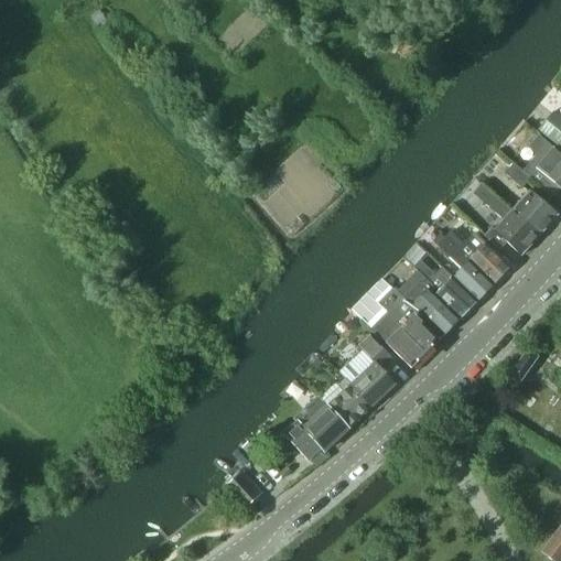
[(541,129),(560,144),(560,115),(556,111),(541,129)]
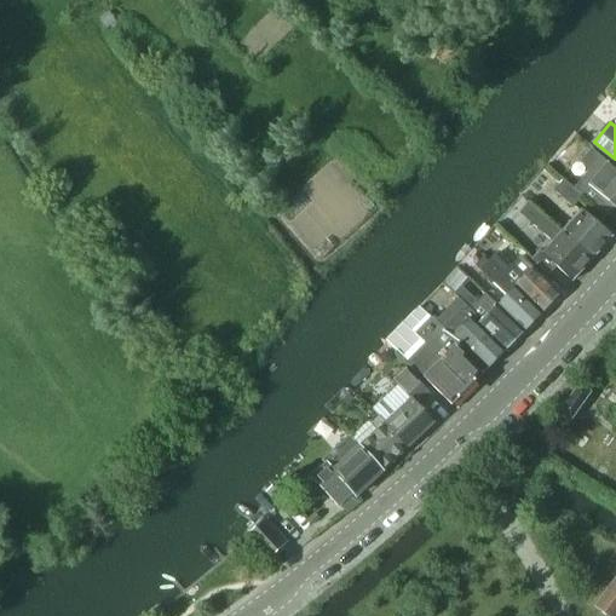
[(593,166),(577,185),(594,200),(602,191),(615,202),(615,163),(594,147),(583,159),(593,166)]
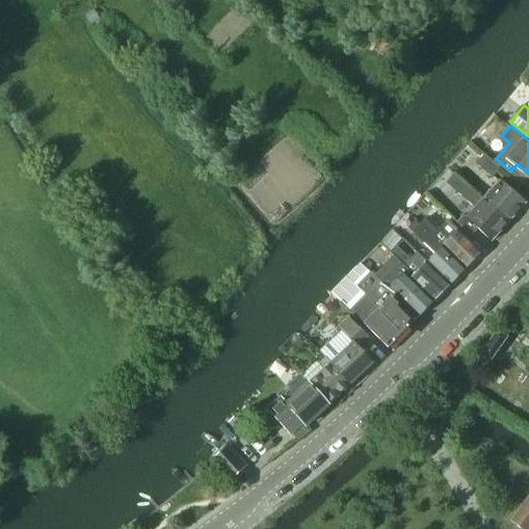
[(490,157),(484,154),(478,161),(494,176),(501,167),(490,157)]
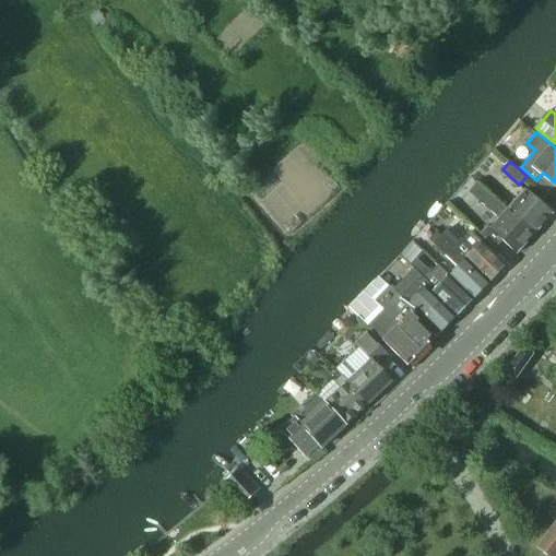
[(536,232),(509,209),(478,181),(471,189),(503,217),(493,227),(488,224),(483,231),(472,222),(468,226),(480,237),(484,233),(497,245),(504,238),(519,251),(536,232)]
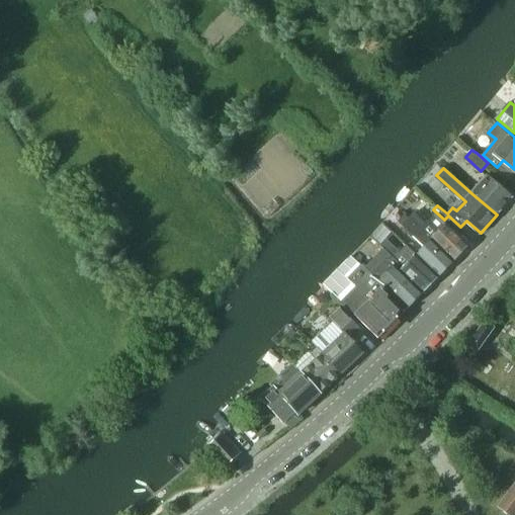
[(489,174),(471,193),(497,215),(513,196),(489,174)]
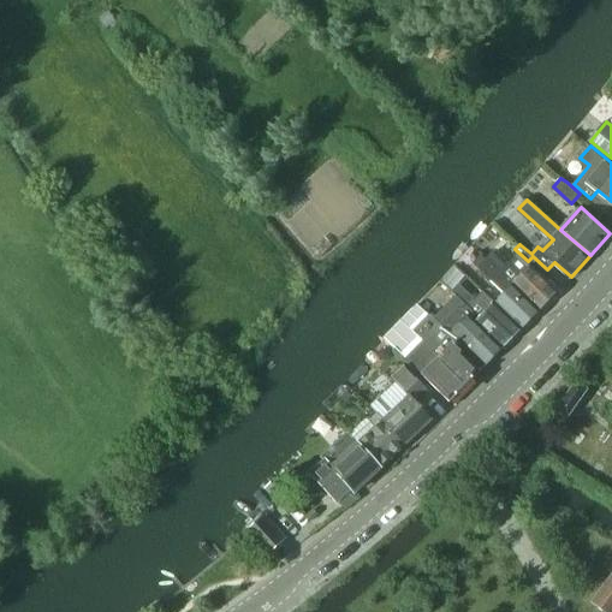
[(511,280),(540,309),(559,290),(533,265),(523,275),(497,249),(488,259),(492,262),(497,266),(511,280)]
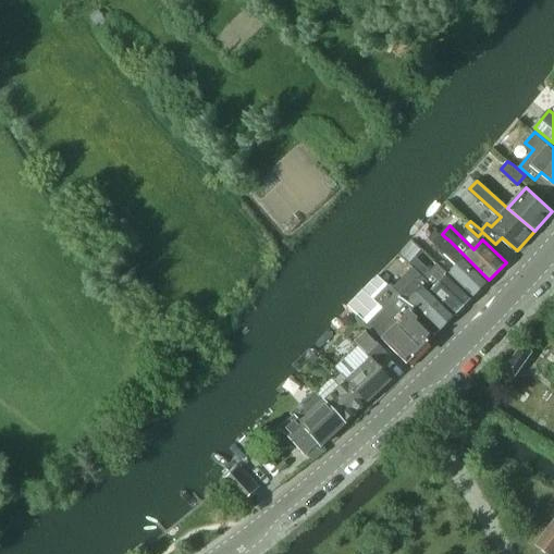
[(472,296),(489,280),(463,254),(450,241),(445,237),(442,234),(434,241),(458,265),(448,274),(472,296)]
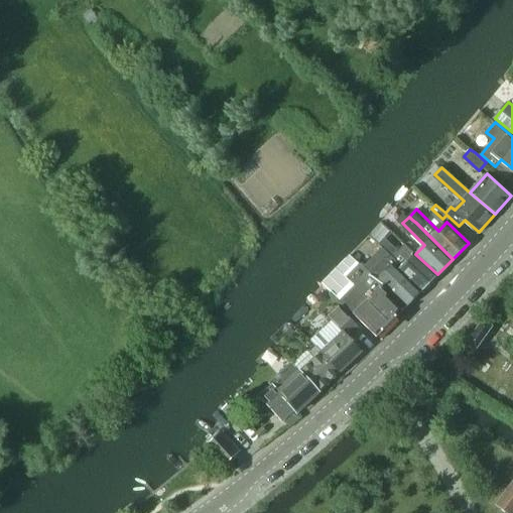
[(415,254),(411,258),(386,236),(380,243),(384,247),(383,248),(400,263),(397,266),(421,290),(437,274),(415,254)]
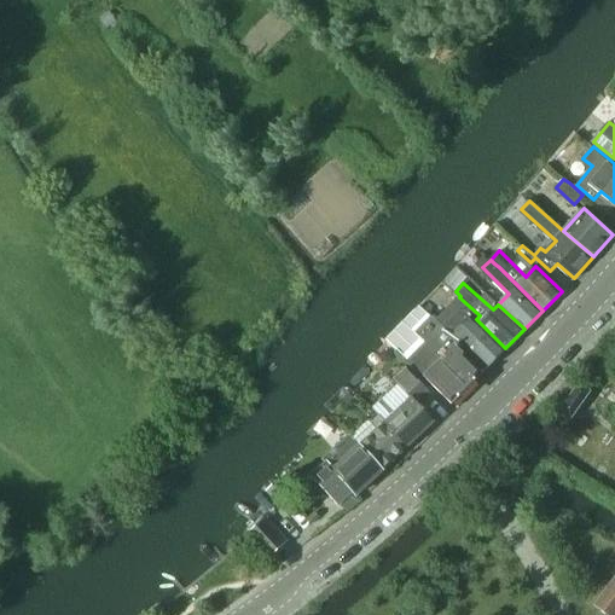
[(459,297),(439,317),(487,366),(505,348),(476,319),(480,315),(459,297)]
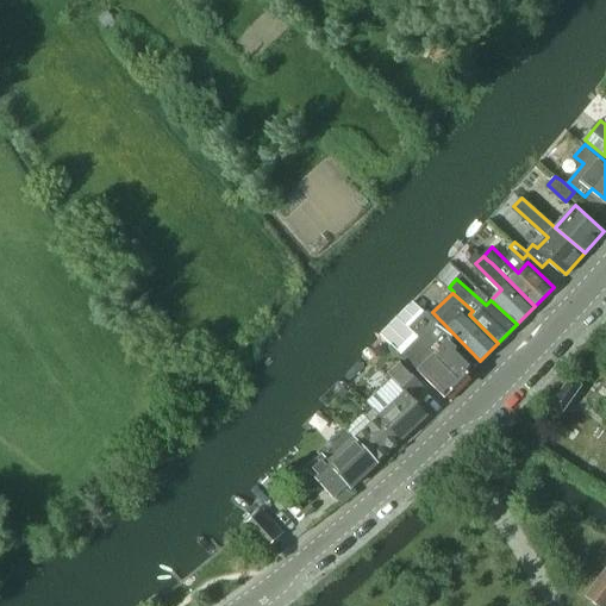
[(447,395),(480,361),(432,312),(426,307),(410,325),(419,333),(403,351),(419,368),(419,369),(447,395)]
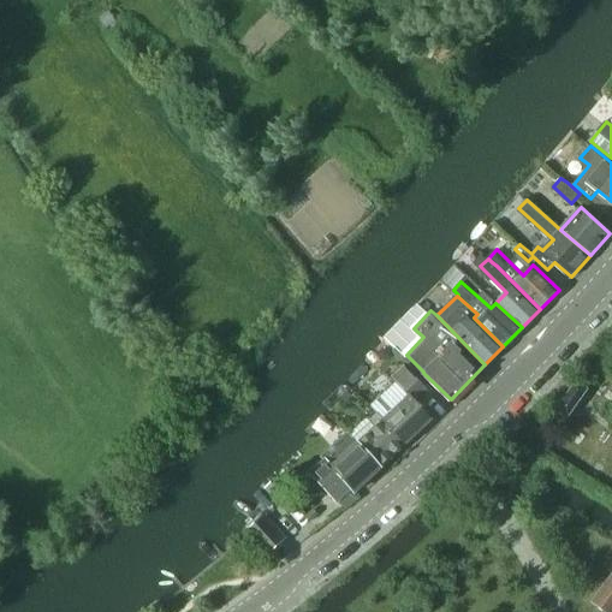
[(397,382),(374,403),(374,404),(380,410),(385,416),(384,419),(406,444),(433,419),(419,404),(431,392),(405,366),(392,378),(397,382)]
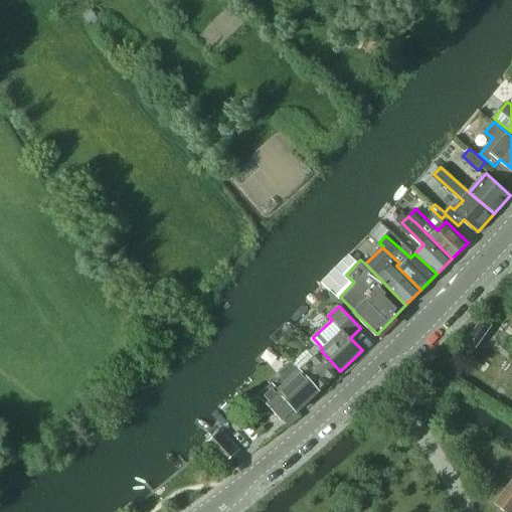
[(483,319),(466,342),(476,349),(493,326),(483,319)]
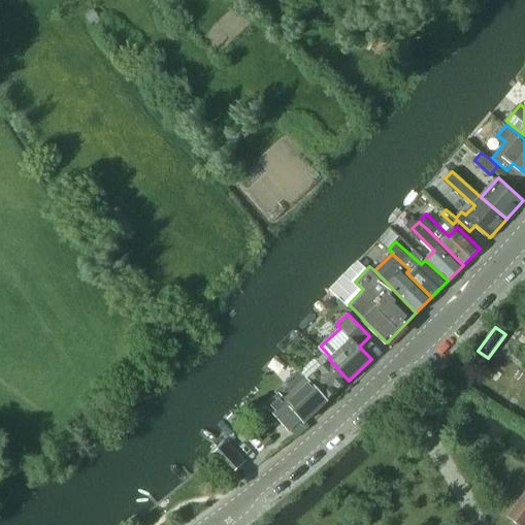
[(317,357),(301,370),(309,378),(306,381),(326,401),(349,381),(329,359),(330,357),(326,352),(319,358),(317,357)]
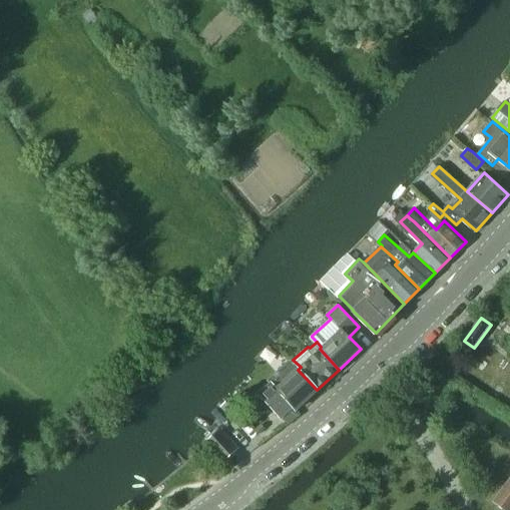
[(274,384),(261,396),(283,418),(294,407),(297,410),(317,390),(298,370),(301,367),(293,360),(292,359),(270,379),(274,384)]
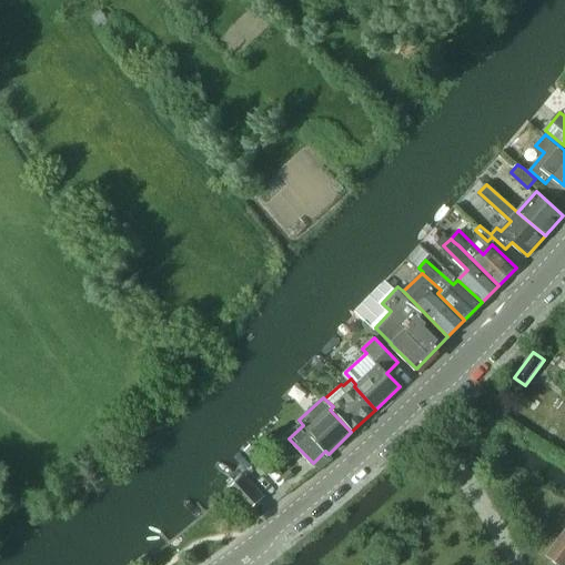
[(260,441),(250,450),(261,463),(271,453),(260,441)]
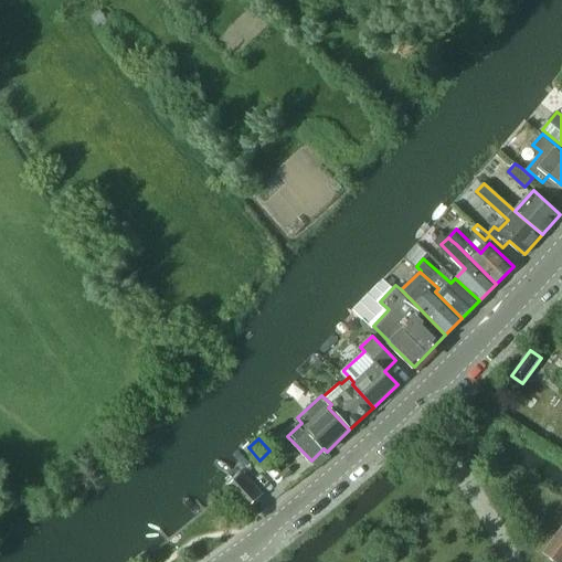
[(324,451),(314,460),(319,466),(329,457),(324,451)]
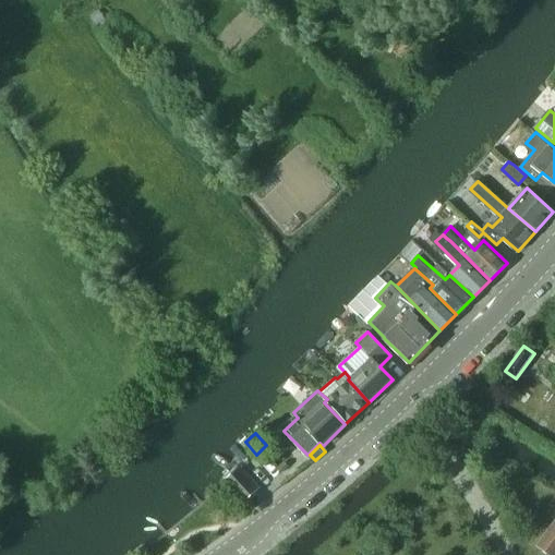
[(242,465),(225,481),(244,503),(262,486),(242,465)]
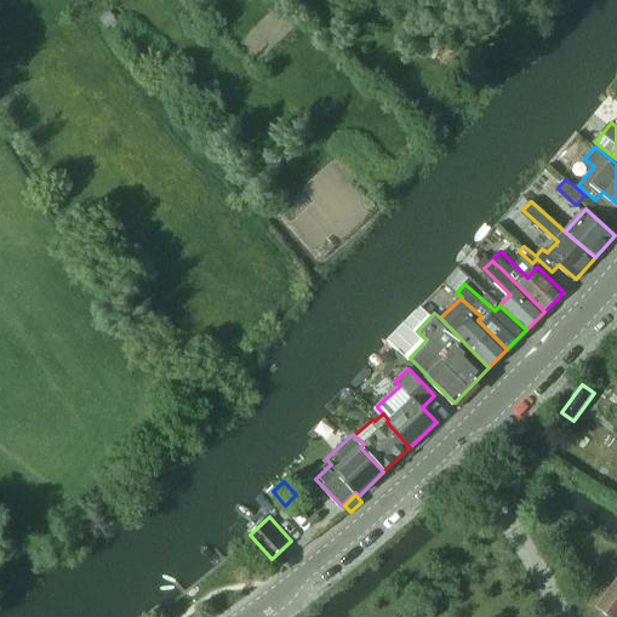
[(616,580),(598,606),(611,616),(616,616),(616,580)]
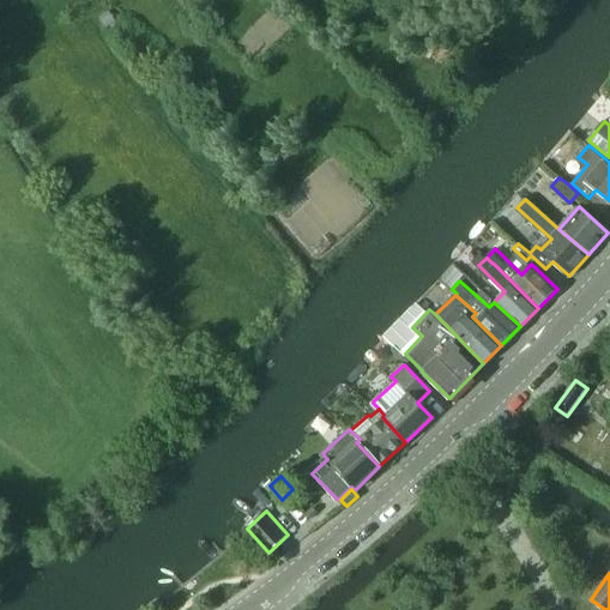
All buildings are outlined.
